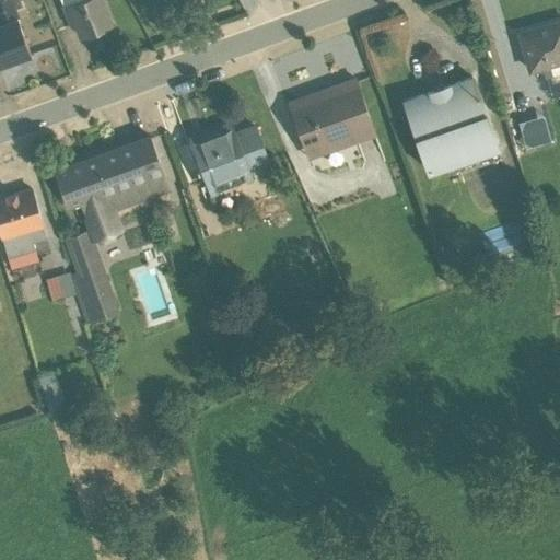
[(0,0),(0,66),(30,55),(9,0),(0,0)]
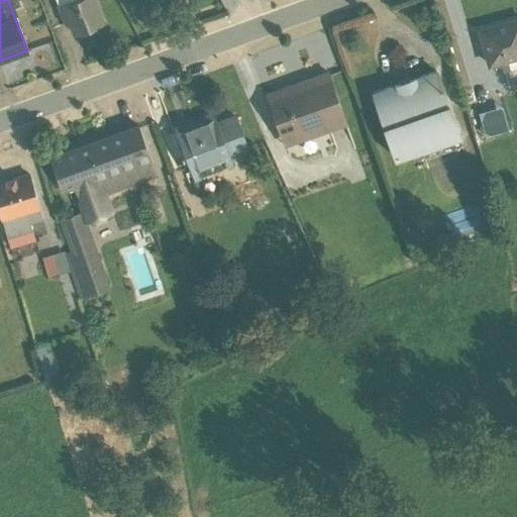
[(92,0),(55,0),(65,24),(68,22),(73,34),(101,23),(92,0)]
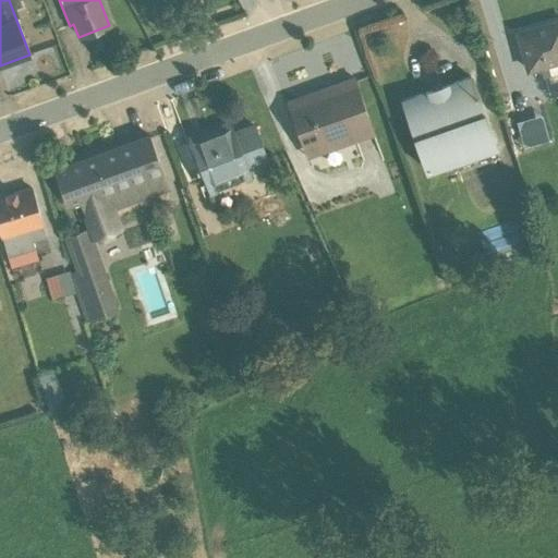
[(536,79),(557,72),(557,22),(517,34),(530,72),(534,71),(536,79)]
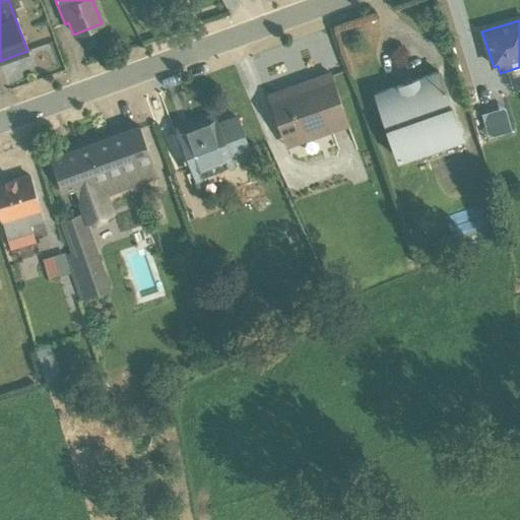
[(426,160),(463,147),(438,72),(375,94),(398,161),(423,153),(426,160)]
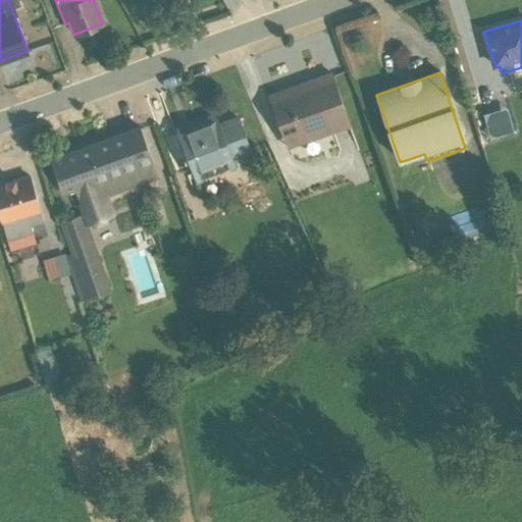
[(349,126),(329,73),(268,96),(288,149),(349,126)]
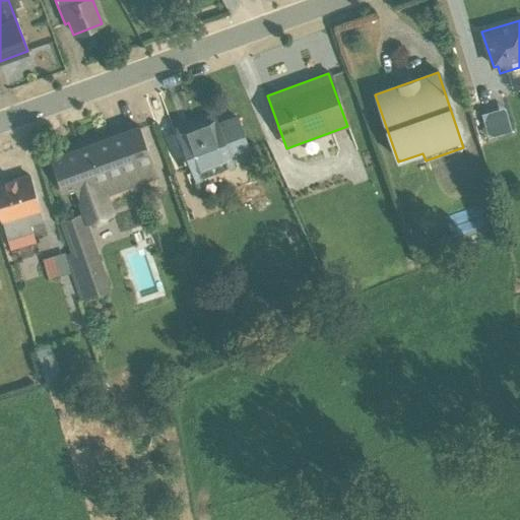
[(196,182),(197,182),(201,180),(200,178),(226,168),(228,170),(234,168),(231,158),(248,151),(236,118),(216,125),(213,116),(191,124),(177,130),(180,138),(196,182)]
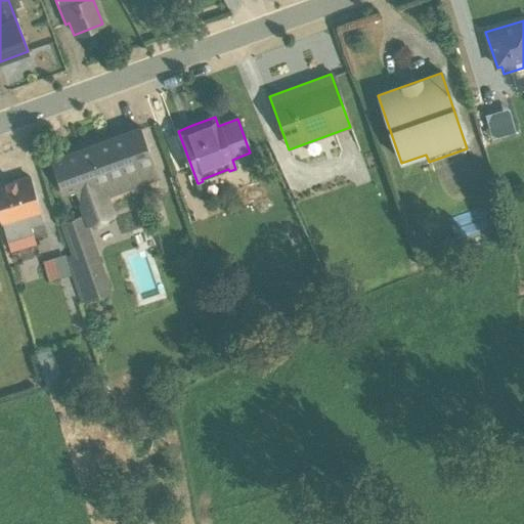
[(108,198),(159,179),(140,129),(50,162),(62,195),(75,191),(78,203),(76,204),(80,216),(77,217),(58,223),(70,255),(66,257),(81,303),(111,292),(88,226),(112,217),(115,215),(108,198)]
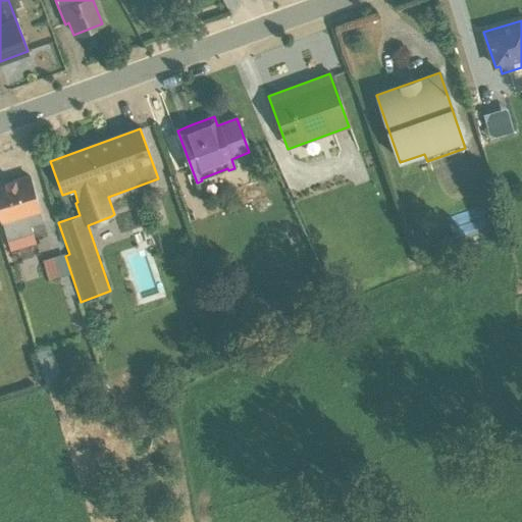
[(0,185),(0,220),(9,251),(35,243),(31,226),(42,223),(29,176),(28,176),(0,185)]
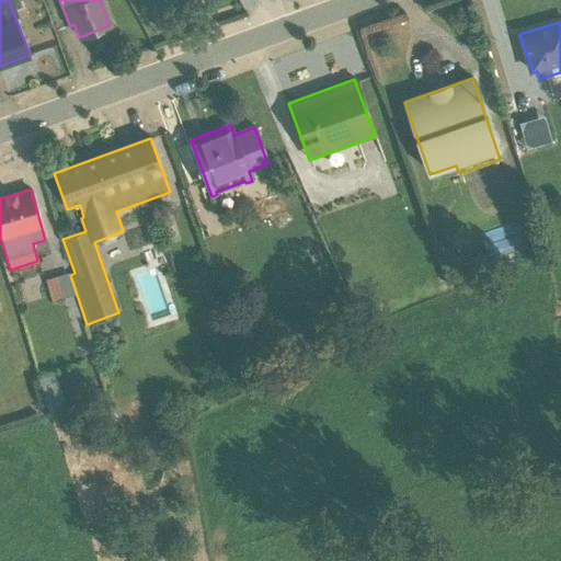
[(67,274),(45,281),(52,302),(73,296),(67,274)]
